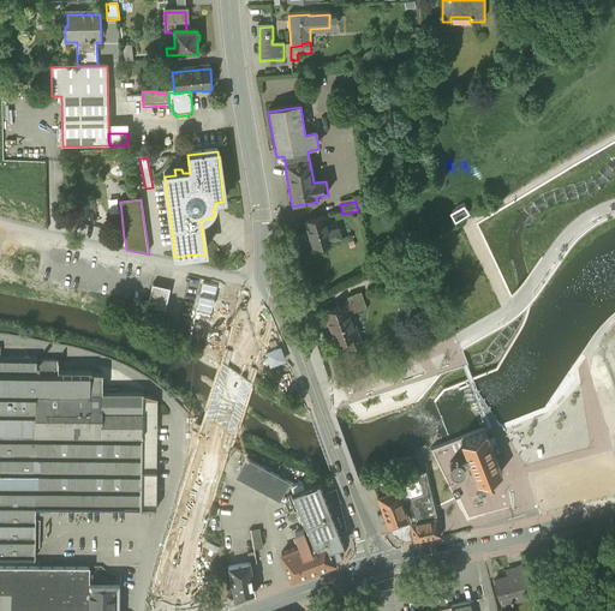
[(323,219),(305,223),(309,235),(308,235),(310,243),(310,241),(312,250),(333,244),(341,241),(338,231),(328,234),(323,219)]
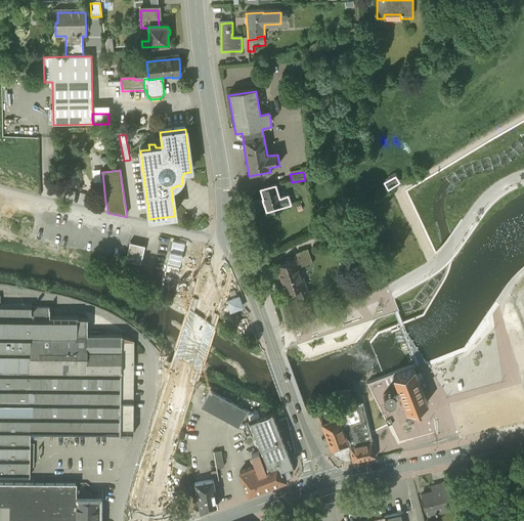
[(144,248),(130,245),(126,262),(140,265),(144,248)]
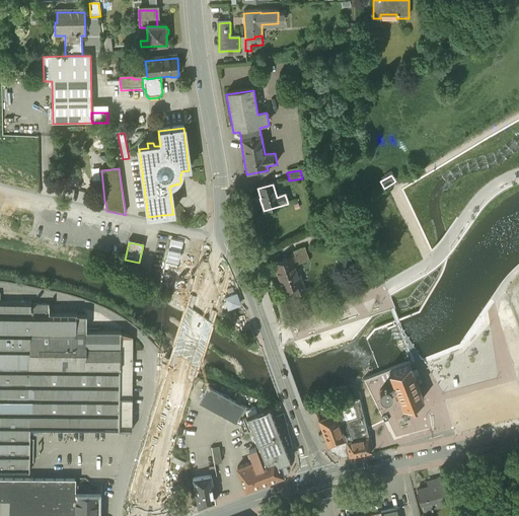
[(296,256),(274,265),(283,291),(292,288),(295,296),(305,292),(300,277),(298,277),(295,267),(297,266),(297,265),(308,261),(304,249),(295,252),(296,256)]
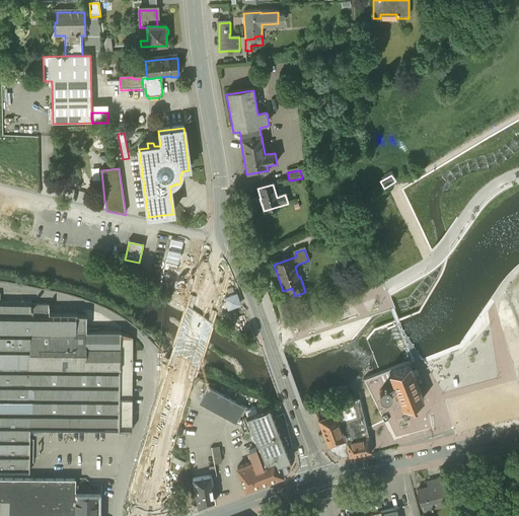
[(383,279),(379,271),(374,273),(378,282),(383,279)]
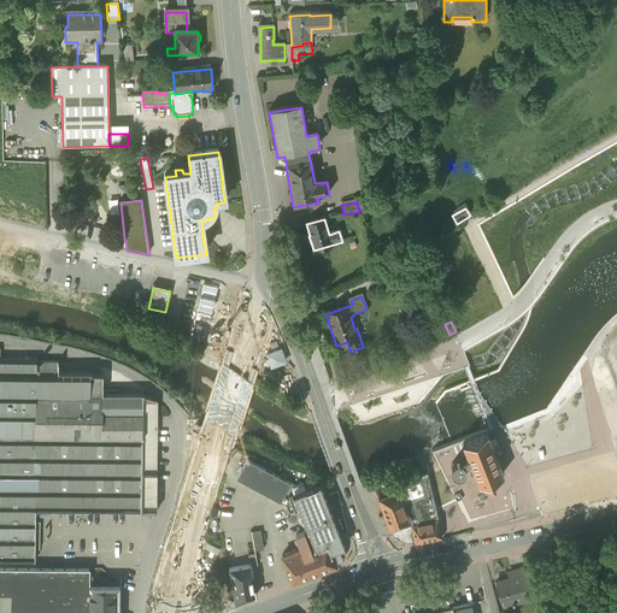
[(0,351),(0,564),(35,564),(35,553),(35,536),(35,512),(36,364),(36,361),(0,360),(0,351)]
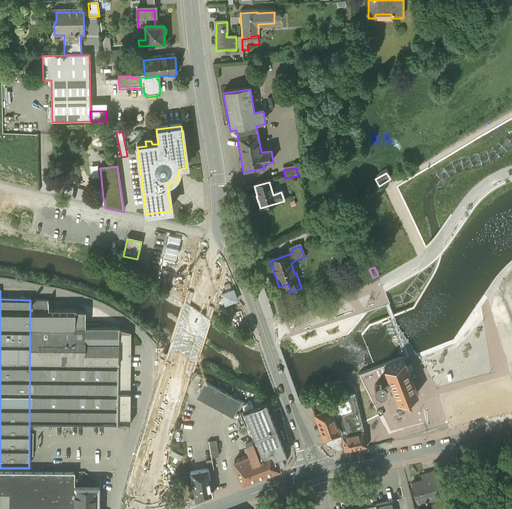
[(233,291),(222,296),(225,306),(233,303),(237,302),(233,291)]
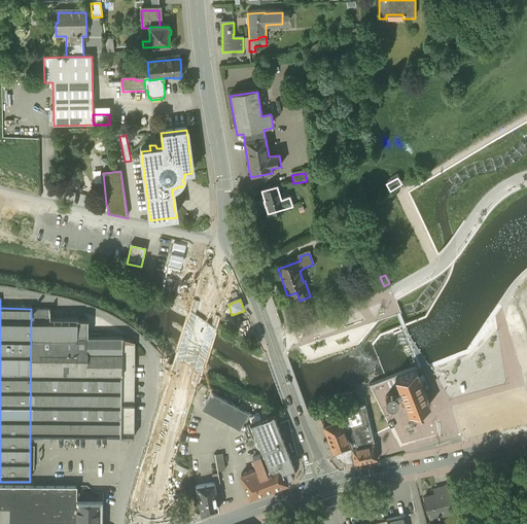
[(84,322),(77,322),(77,315),(48,311),(31,311),(30,438),(42,438),(74,439),(75,439),(119,439),(120,439),(133,439),(134,358),(134,345),(121,340),(120,340),(114,340),(114,335),(110,332),(83,330),(84,322)]
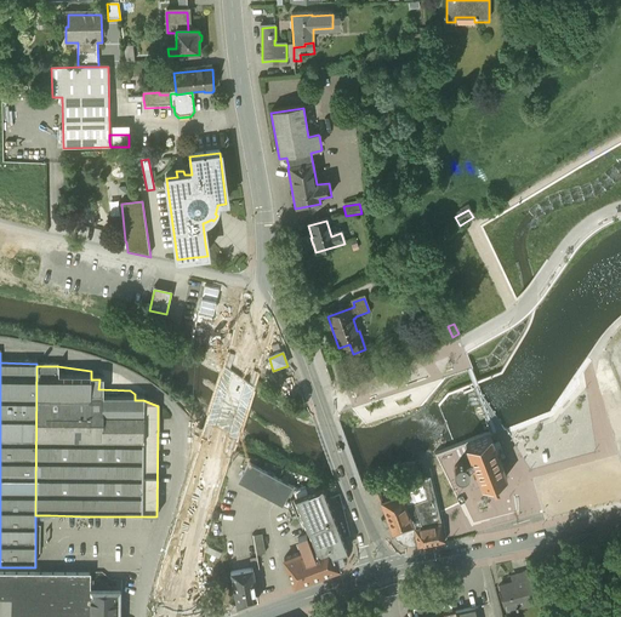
[(494,446),(490,440),(479,444),(466,450),(469,457),(469,458),(471,462),(473,467),(482,490),(507,480),(500,463),(506,461),(499,445),(494,446)]
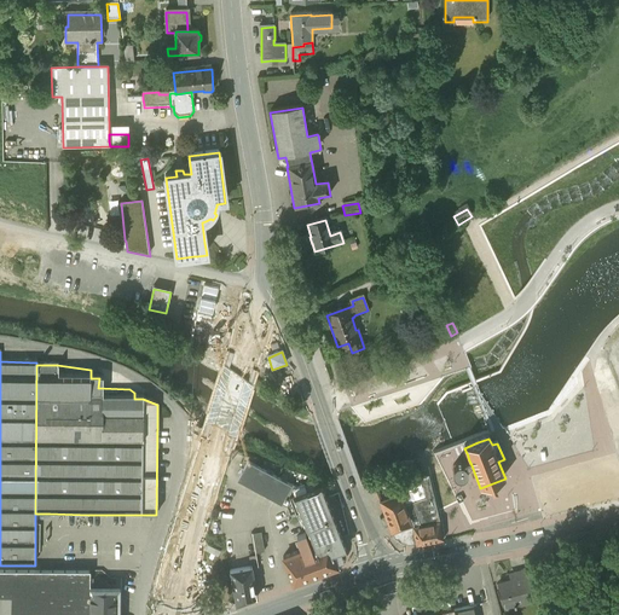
[(241,479),(291,506),(289,500),(295,498),(293,493),(298,491),(248,464),(241,479)]
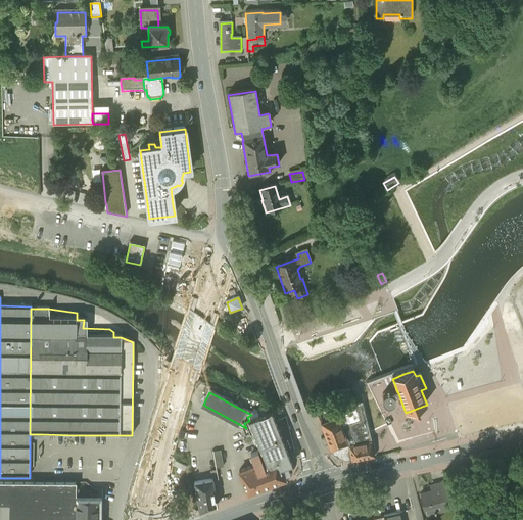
[(384,405),(386,406),(388,406),(390,406),(392,405),(394,403),(394,400),(394,398),(394,396),(392,394),(390,393),(388,393),(386,393),(384,394),(383,396),(382,398),(382,400),(383,403),(384,405)]
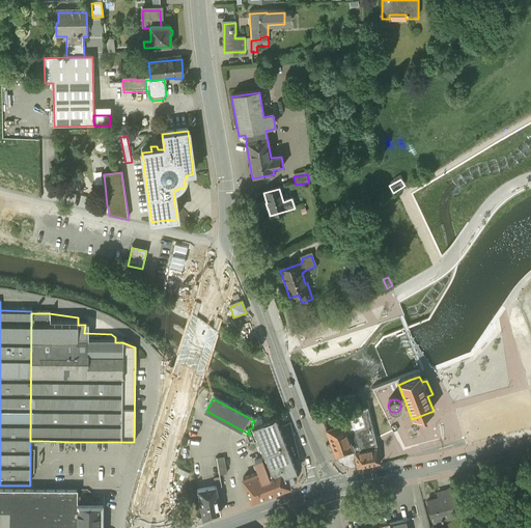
[(343,425),(326,432),(331,446),(326,447),(329,454),(334,452),(336,459),(352,452),(354,456),(354,455),(357,471),(381,467),(380,465),(378,450),(375,442),(368,411),(361,412),(365,431),(347,437),(343,425)]
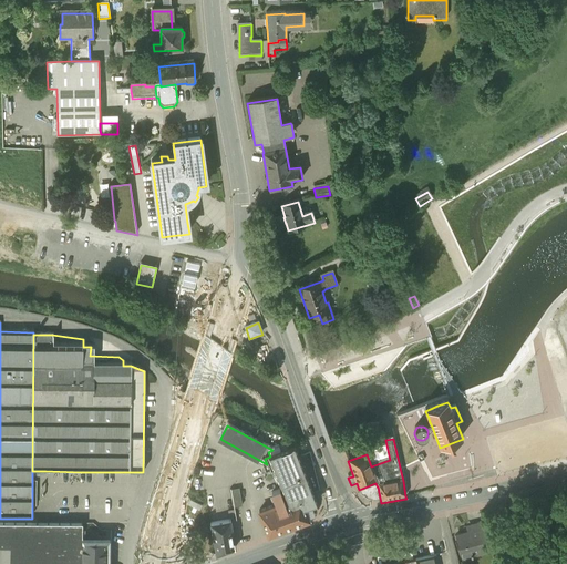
[(294,448),(281,452),(279,448),(272,450),(268,452),(270,457),(265,459),(267,464),(272,478),(277,475),(278,478),(277,479),(280,486),(281,486),(281,485),(305,475),(294,448)]
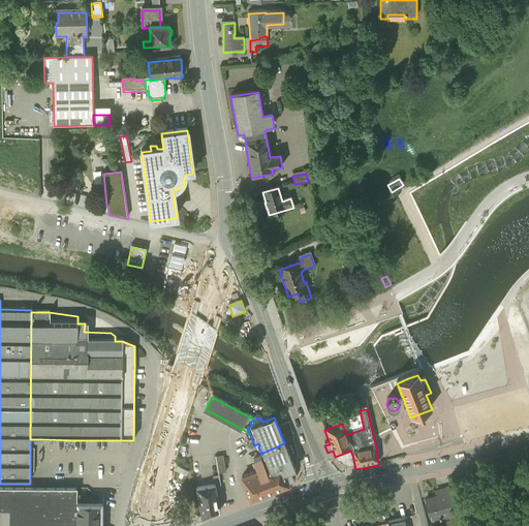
[(284,443),(262,453),(262,454),(266,459),(270,469),(266,470),(258,473),(242,480),(251,502),(288,489),(288,488),(292,486),(293,484),(296,482),(296,478),(296,477),(296,474),(294,471),(296,471),(294,469),(291,463),(284,443)]
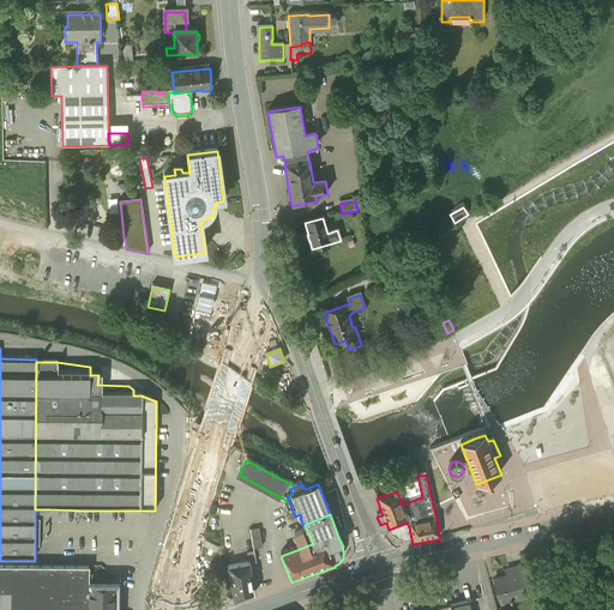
[(259,531),(251,532),(254,551),(263,550),(259,531)]
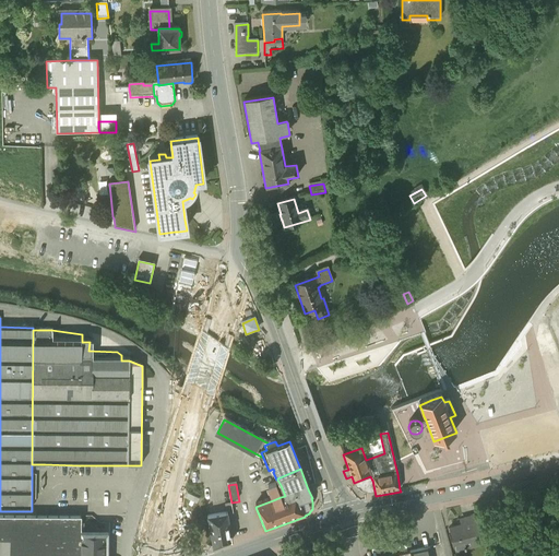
[(281,497),(276,487),(276,485),(268,488),(273,500),(281,497)]
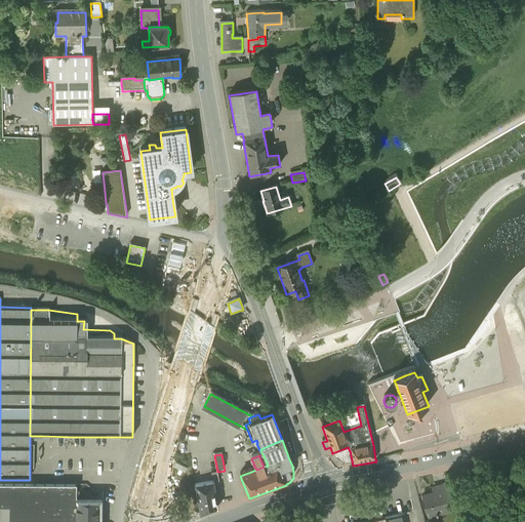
[(208,485),(195,487),(200,516),(217,510),(213,484),(208,485)]
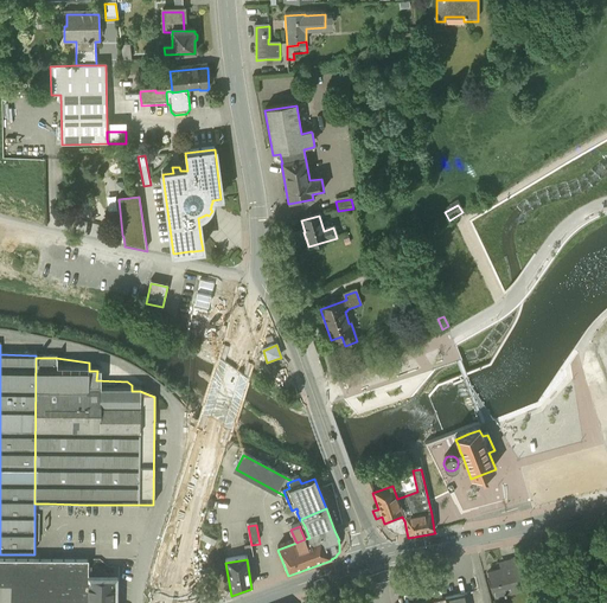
[(0,562),(0,602),(113,602),(114,582),(88,582),(88,572),(88,563),(0,562)]
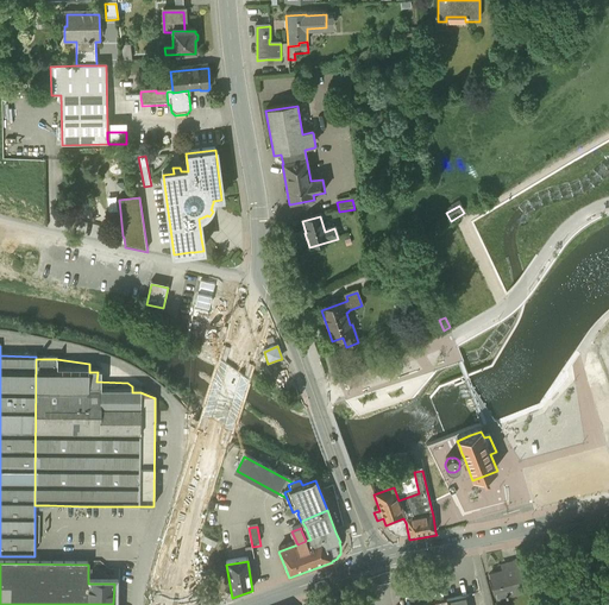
[(513,572),(490,578),(496,603),(508,600),(507,597),(526,592),(527,596),(527,594),(520,563),(512,566),(513,572)]
